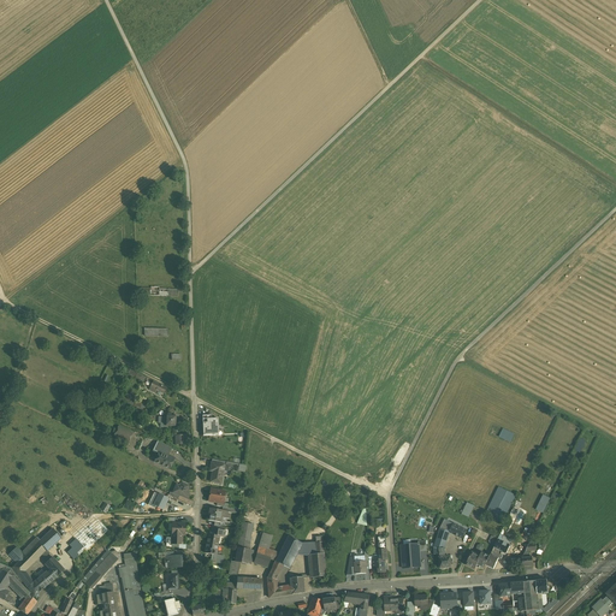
[(177,290),(159,289),(159,288),(150,286),(150,289),(141,289),(141,295),(177,297),(177,290)]
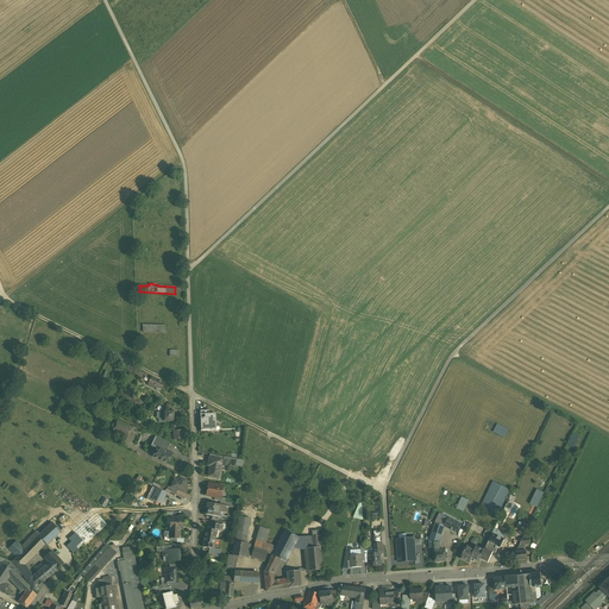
[(145,375),(129,365),(126,370),(143,378),(145,375)]
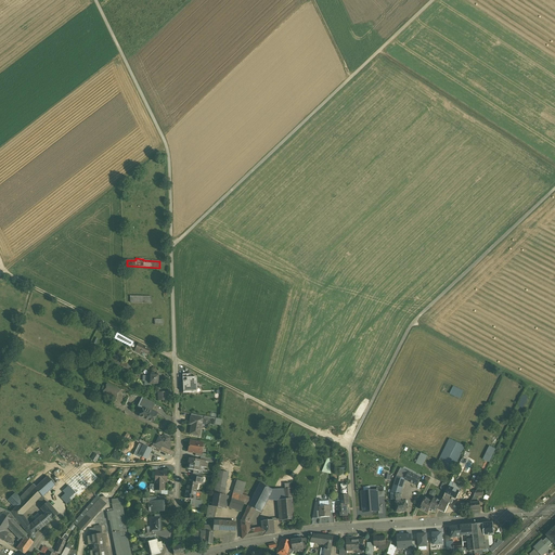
[(151,350),(138,344),(134,351),(140,353),(141,351),(142,352),(141,356),(144,357),(145,355),(147,356),(151,350)]
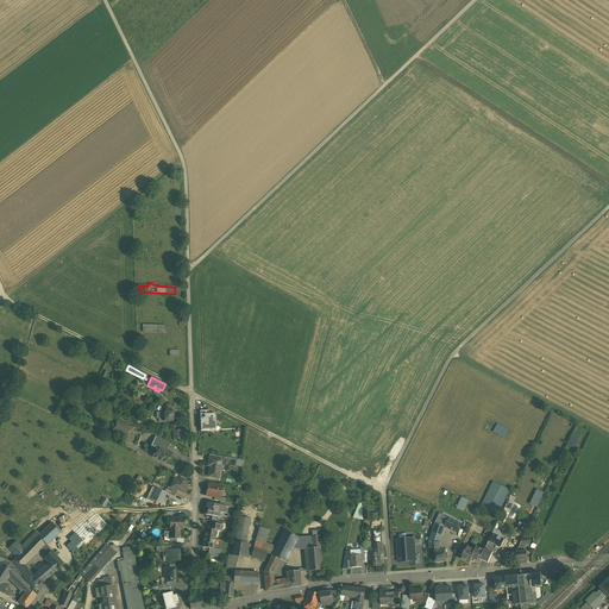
[(146,402),(120,390),(118,397),(142,407),(142,405),(145,406),(146,402)]
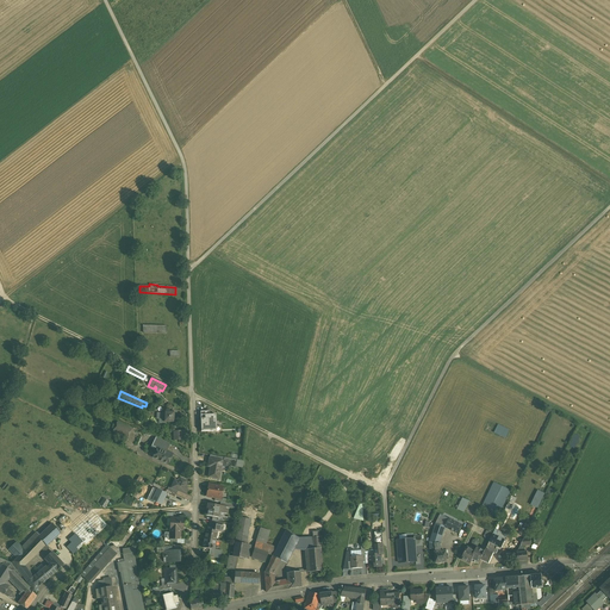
[(157,414),(156,419),(159,419),(159,423),(165,423),(165,422),(174,423),(174,412),(169,412),(169,411),(165,410),(165,414),(157,414)]
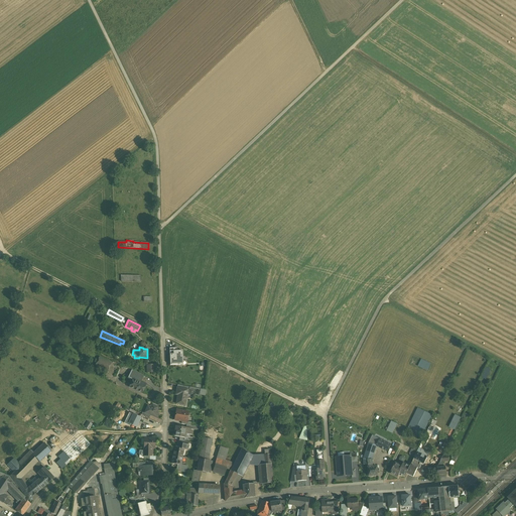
[(170,351),(170,365),(182,365),(182,351),(176,351),(170,351)]
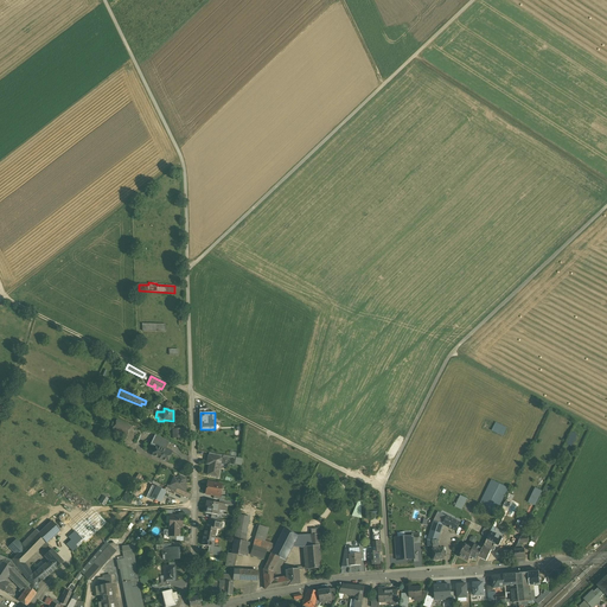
[(129,427),(117,421),(114,429),(126,435),(129,427)]
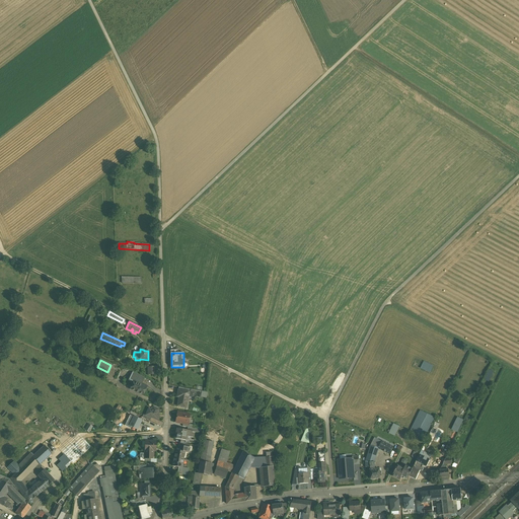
[(421,368),(431,372),(434,365),(424,361),(421,368)]
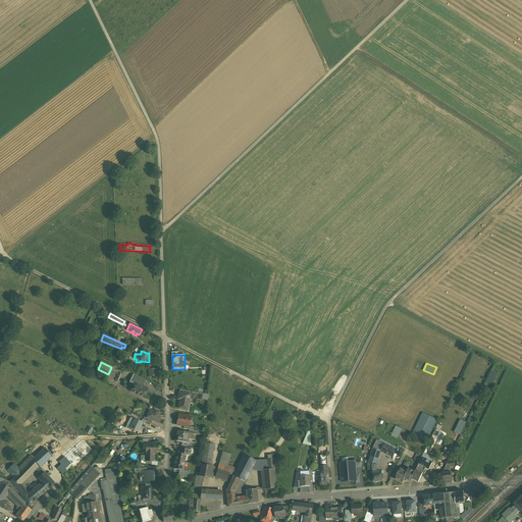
[(492,371),(487,381),(492,383),(497,373),(492,371)]
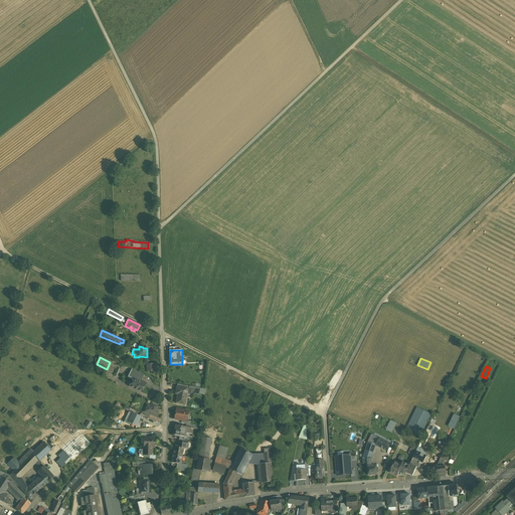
[(139,373),(132,369),(128,377),(133,379),(134,377),(140,380),(142,378),(138,376),(139,373)]
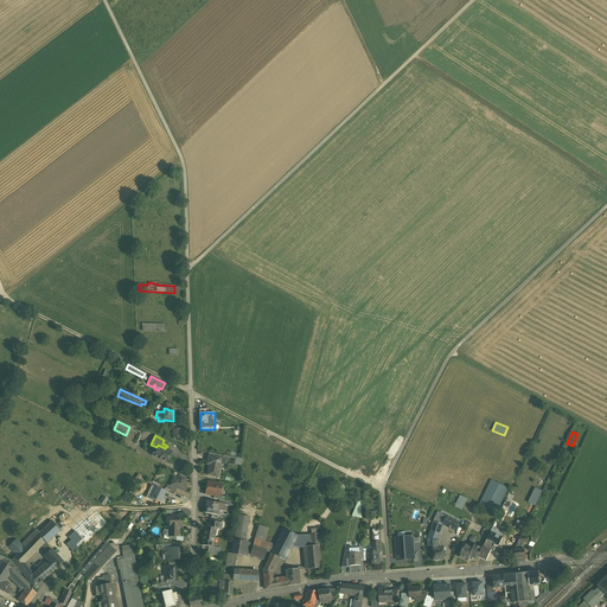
[(165,448),(158,445),(157,447),(152,455),(167,462),(171,454),(164,451),(165,448)]
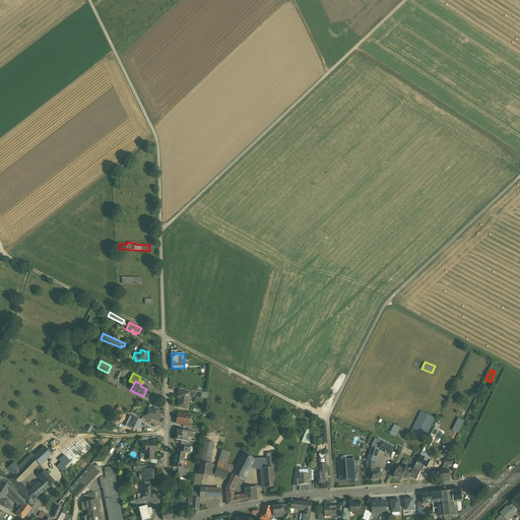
[(201,392),(191,390),(190,394),(197,395),(196,398),(200,399),(201,392)]
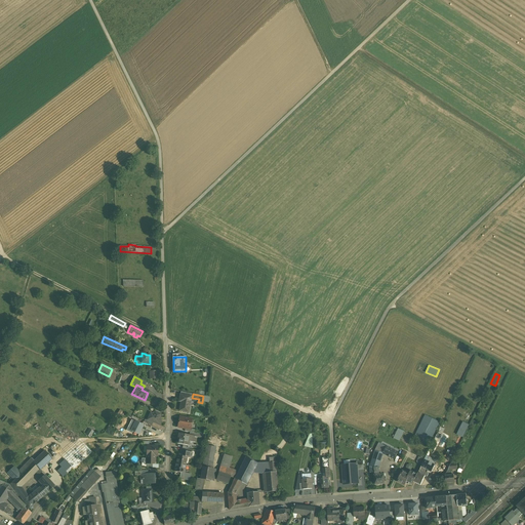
[(180,395),(179,402),(180,402),(179,411),(189,412),(191,401),(192,397),(180,395)]
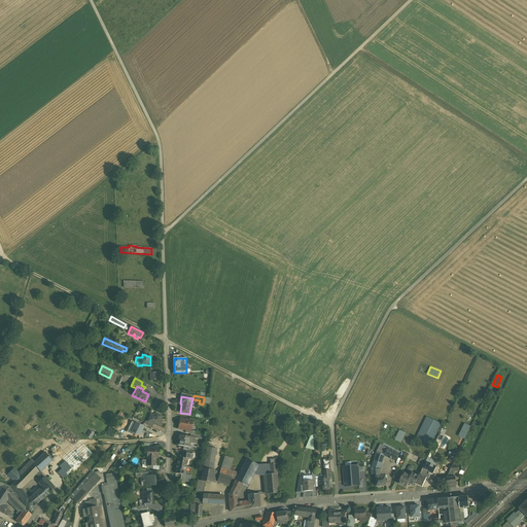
[(154,417),(151,415),(148,421),(153,424),(162,427),(162,416),(155,414),(154,417)]
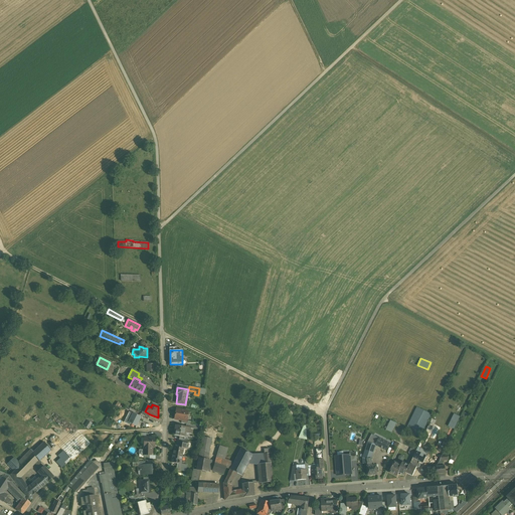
[(431,414),(417,407),(406,431),(419,437),(431,414)]
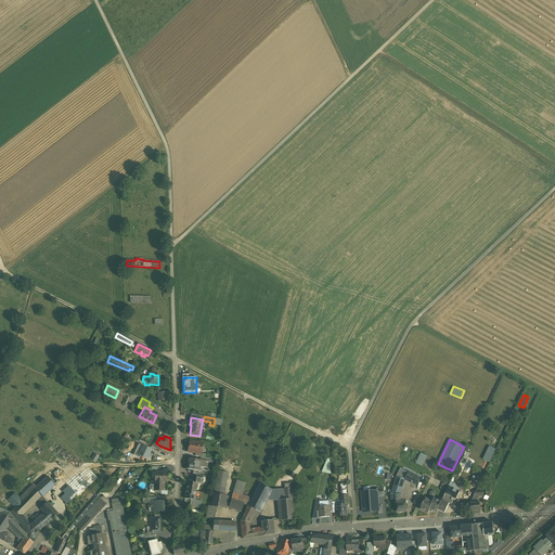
[(203,443),(190,441),(188,452),(195,453),(201,454),(202,448),(204,447),(204,444),(203,443)]
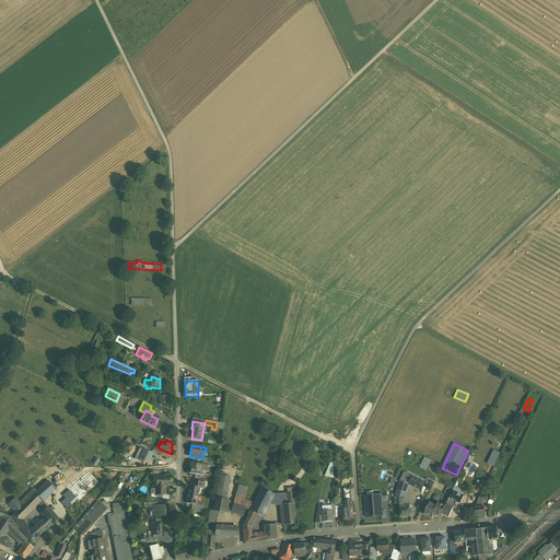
[(144,450),(139,459),(148,464),(152,454),(144,450)]
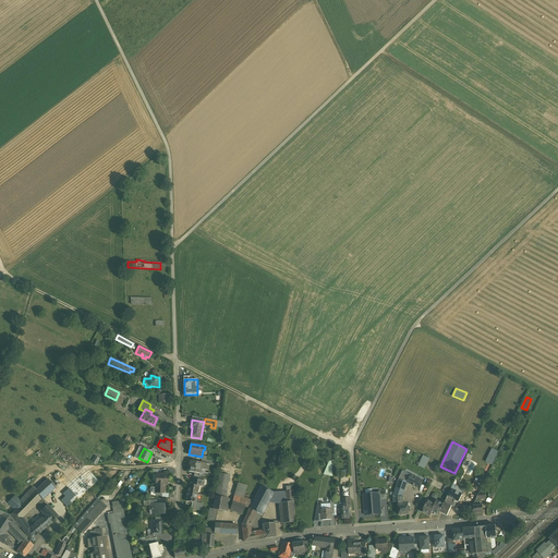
[(492,448),(486,462),(493,464),(499,451),(492,448)]
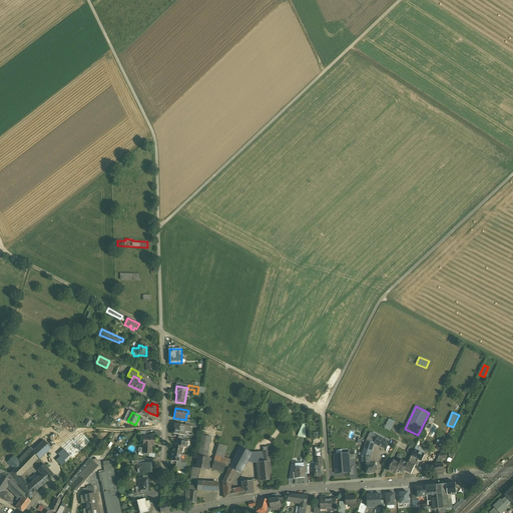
[(110,425),(112,420),(105,417),(103,423),(110,425)]
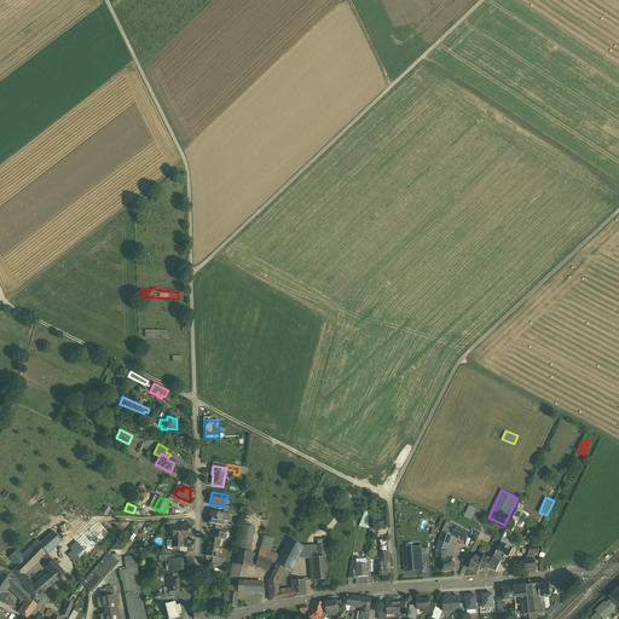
[(106,505),(100,512),(106,515),(111,509),(106,505)]
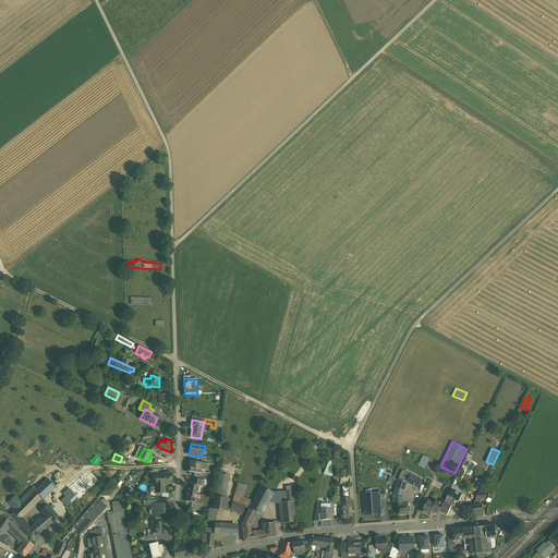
[(429,459),(423,456),(419,465),(424,469),(429,459)]
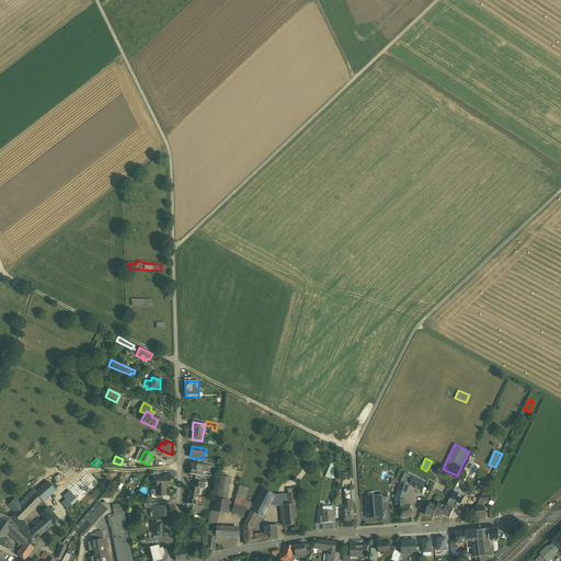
[(202,466),(192,464),(190,474),(195,476),(201,477),(202,471),(203,466),(202,466)]
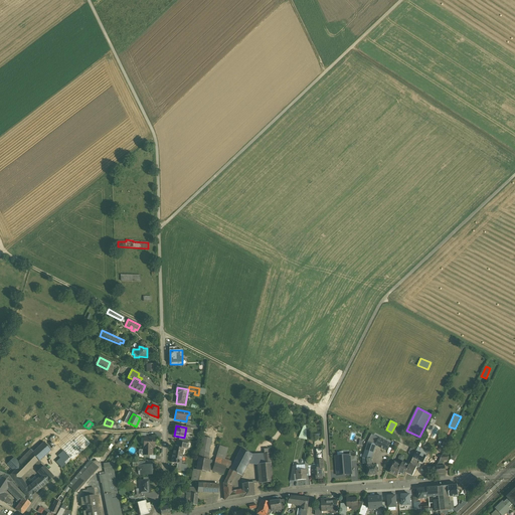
[(77,432),(60,448),(63,451),(69,458),(72,461),(90,446),(77,432)]
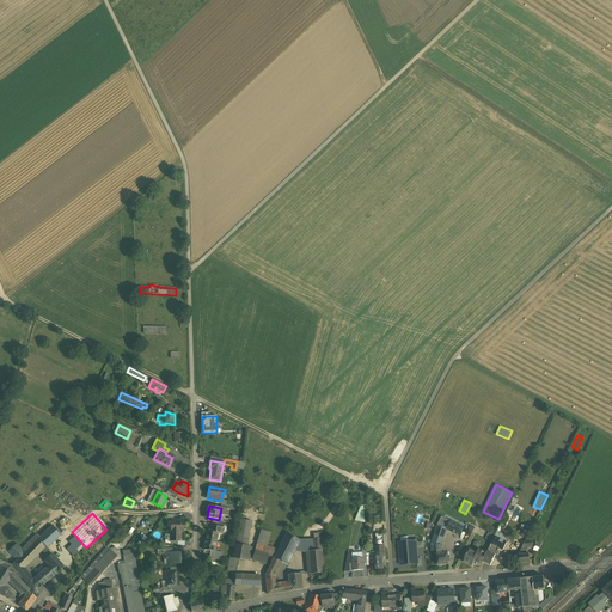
[(451,521),(440,515),(432,545),(432,551),(436,551),(436,545),(441,545),(446,528),(451,521)]
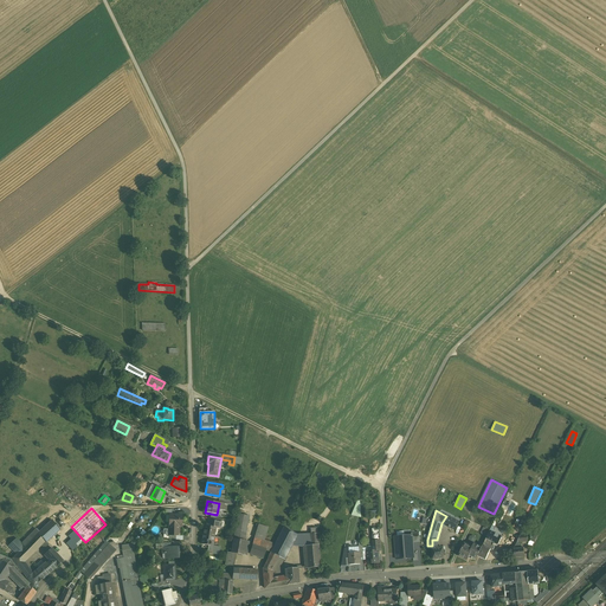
[(238,514),(233,539),(244,541),(249,516),(238,514)]
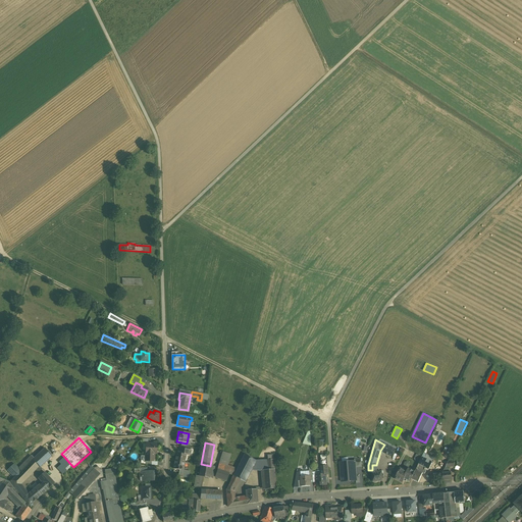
[(157,445),(148,444),(148,453),(146,453),(145,462),(151,462),(154,462),(154,452),(157,452),(157,445)]
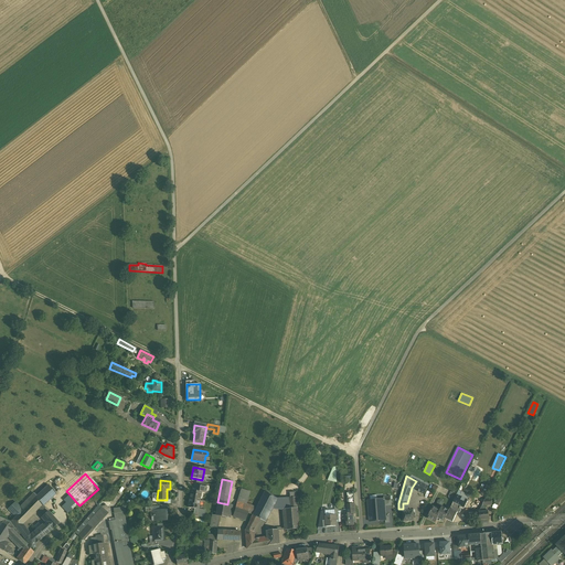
[(428,487),(416,481),(412,488),(424,494),(428,487)]
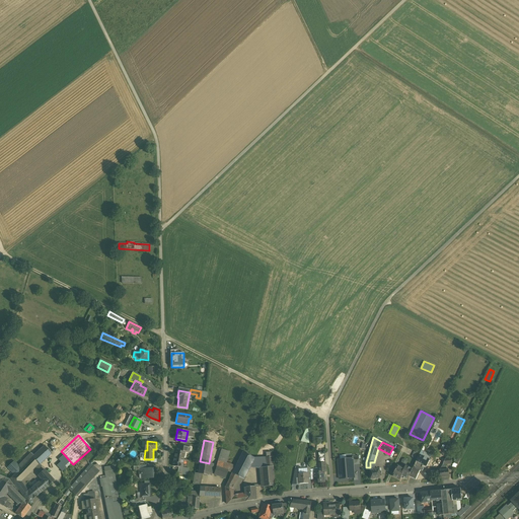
[(45,446),(32,457),(38,463),(40,464),(52,453),(45,446)]
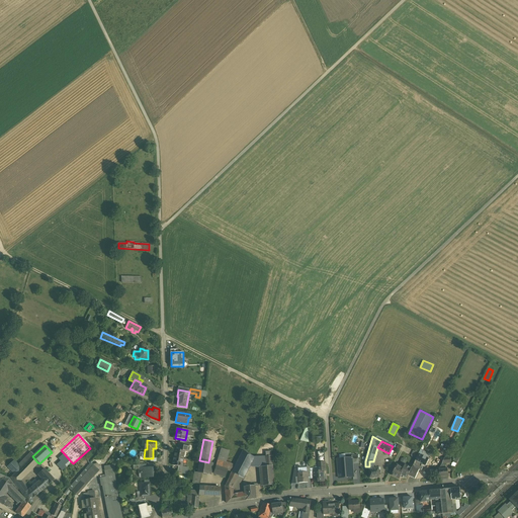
[(229,451),(221,448),(218,459),(226,462),(229,451)]
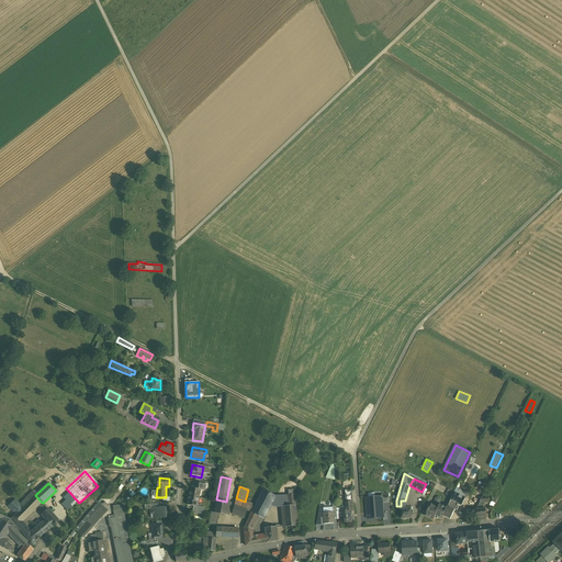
[(193,489),(190,487),(189,496),(199,498),(200,490),(193,489)]
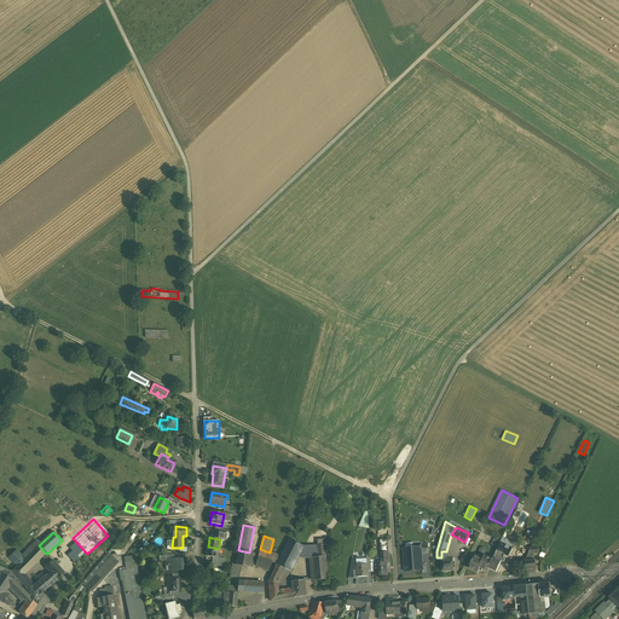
[(514,543),(502,538),(501,542),(501,543),(512,549),(514,543)]
